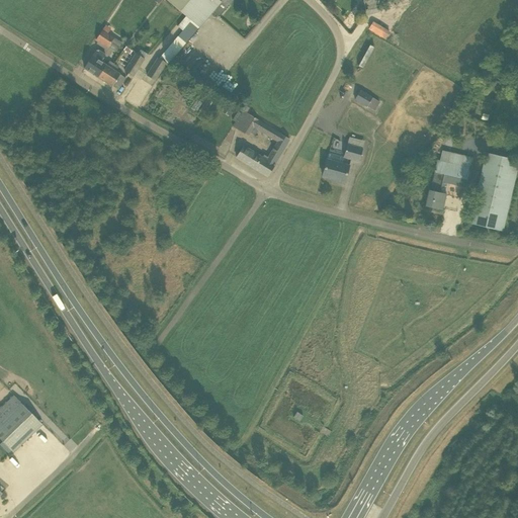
[(166,0),(186,16),(199,27),(213,12),(219,17),(228,7),(227,6),(231,0),(166,0)]
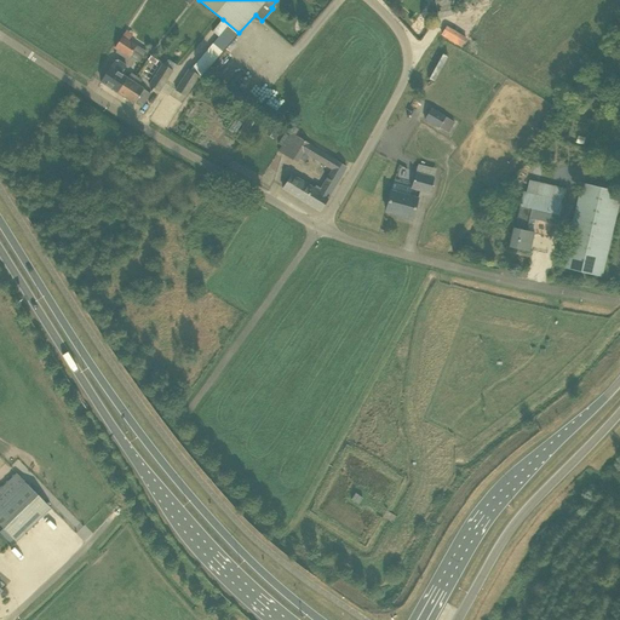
[(185,97),(193,86),(197,78),(200,80),(239,33),(223,19),(213,32),(219,36),(190,70),(189,69),(176,90),(185,97)]
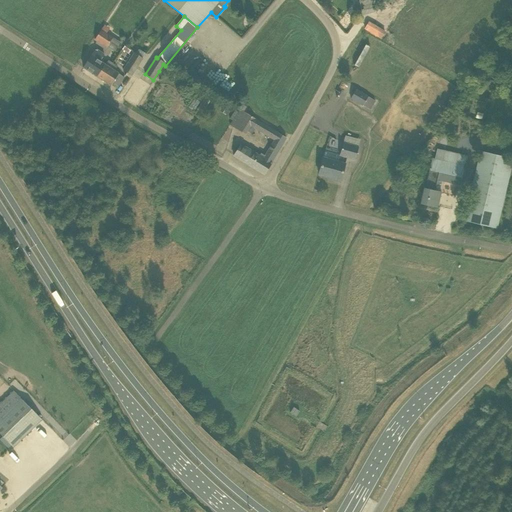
[(364,29),(380,39),(385,32),(368,22),(364,29)]
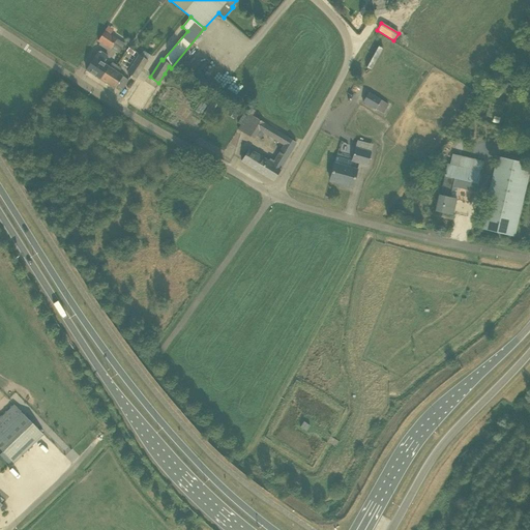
[(110,49),(111,48),(119,53),(125,43),(117,38),(118,37),(108,31),(110,27),(108,26),(104,32),(98,40),(110,49)]
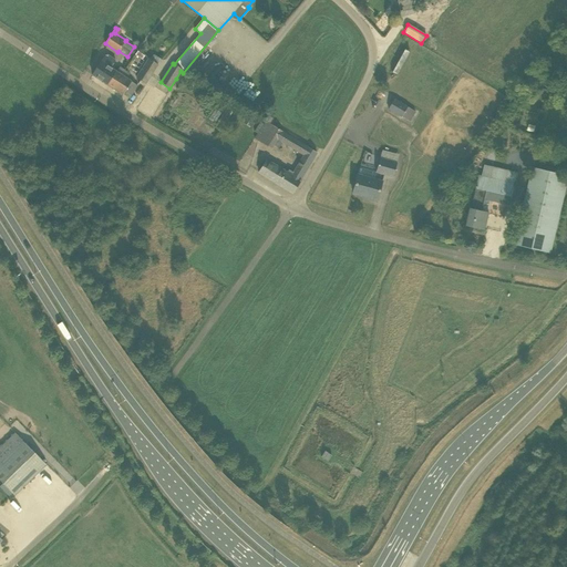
[(405,49),(392,72),(397,75),(410,52),(405,49)]
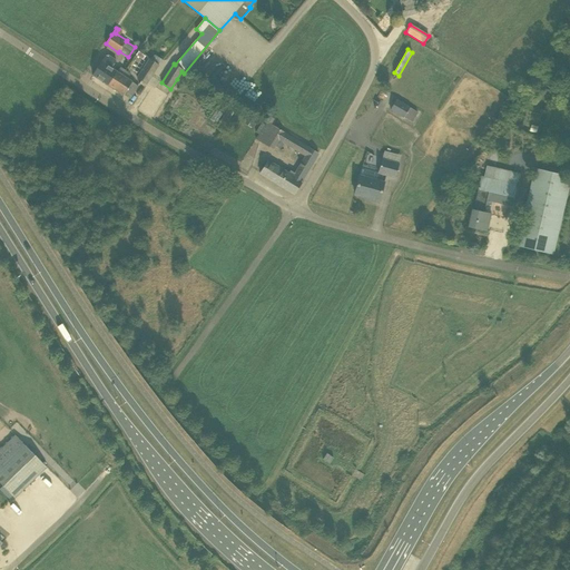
[(110,70),(117,60),(108,55),(102,62),(101,61),(92,75),(109,86),(116,74),(110,70)]
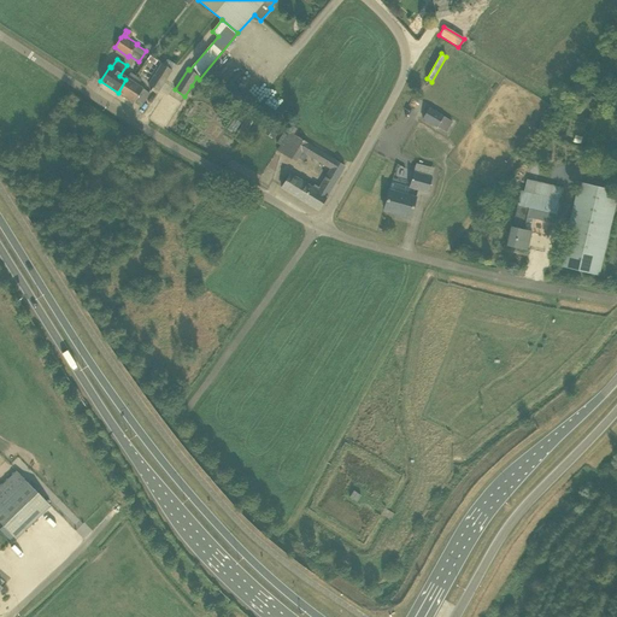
[(162,64),(154,75),(148,84),(158,90),(172,70),(175,64),(168,59),(164,65),(162,64)]
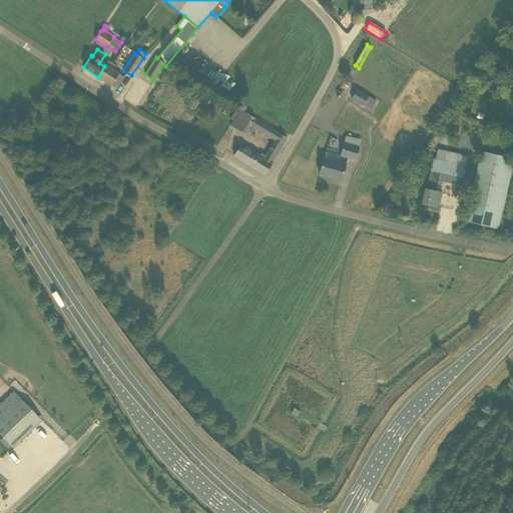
[(111,85),(116,89),(123,79),(104,66),(98,77),(111,85)]
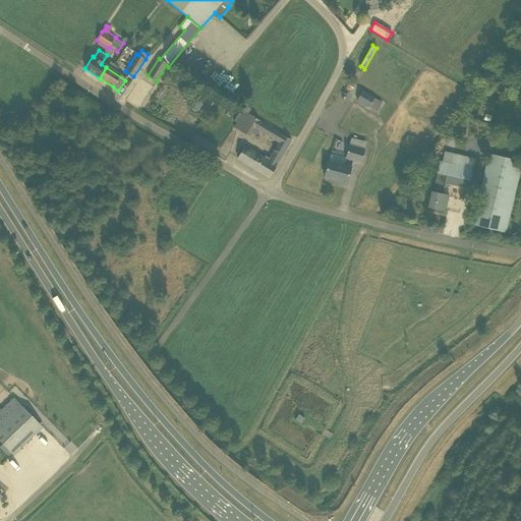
[(210,95),(200,89),(198,92),(203,94),(199,99),(206,102),(210,95)]
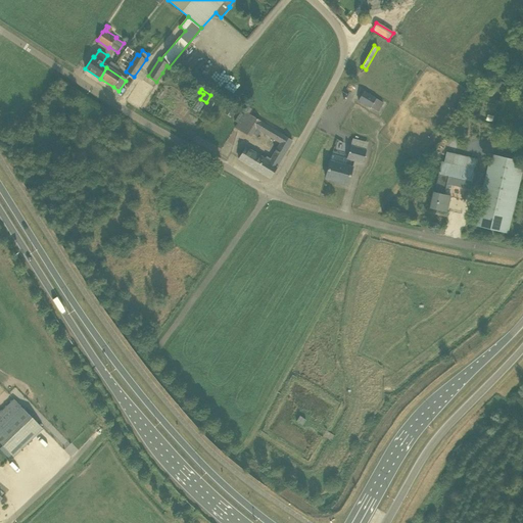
[(359,100),(371,107),(378,111),(383,103),(376,99),(364,92),(359,100)]
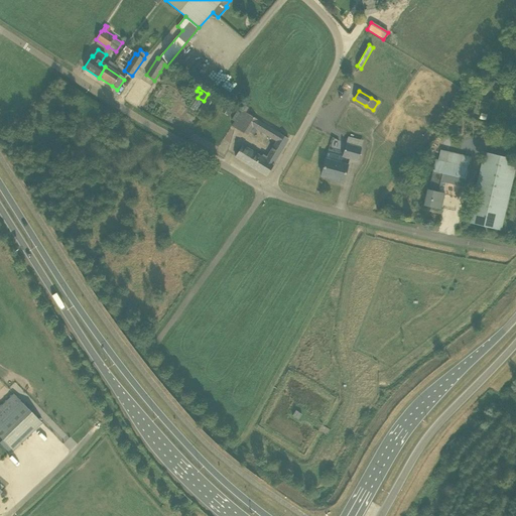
[(273,163),(288,139),(256,120),(245,113),(248,108),(244,105),(242,110),(241,110),(232,126),(247,135),(252,127),(276,141),(267,156),(263,154),(262,156),(243,144),(235,157),(266,175),(274,164),(273,163)]
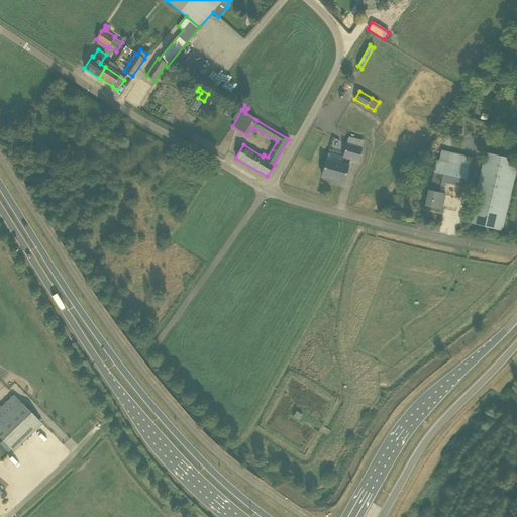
[(458,119),(453,117),(449,131),(455,132),(458,119)]
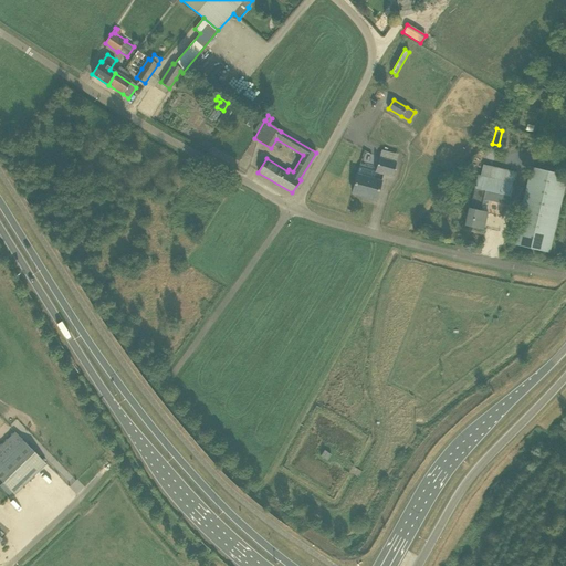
[(376,171),(391,176),(396,164),(379,159),(376,171)]
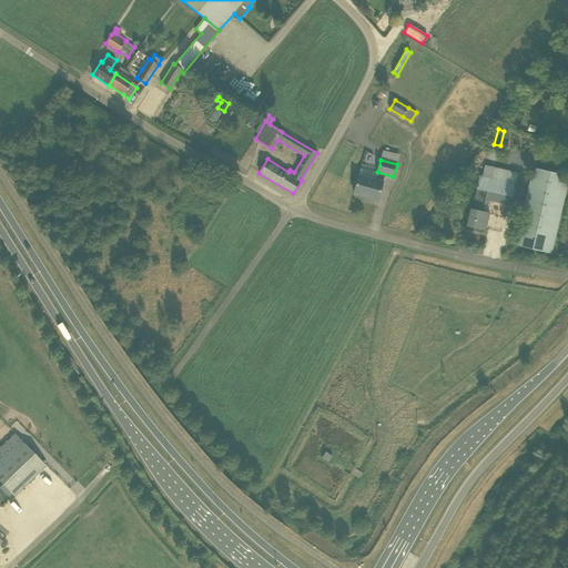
[(511,205),(517,184),(519,173),(486,165),(484,176),(480,175),(476,196),(487,200),(511,205)]
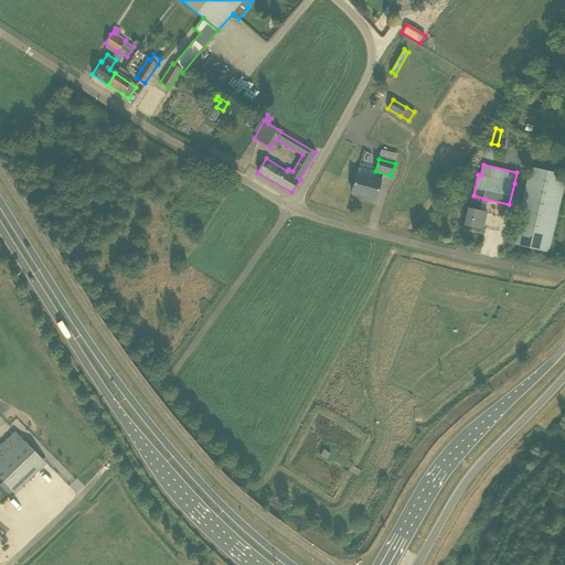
[(564,174),(531,167),(513,244),(548,253),(564,182),(564,174)]
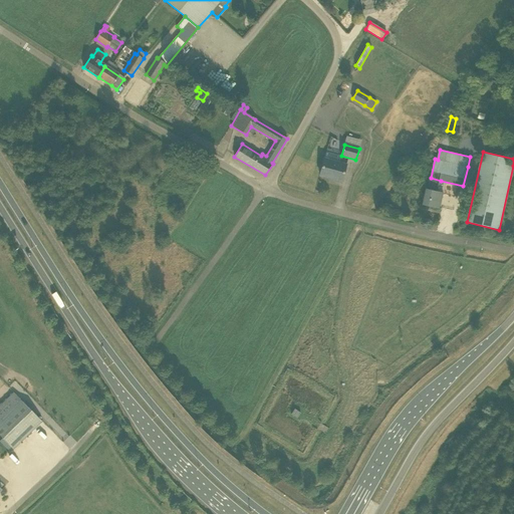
[(341,183),(343,173),(346,165),(324,159),(319,175),(333,179),(333,180),(341,183)]
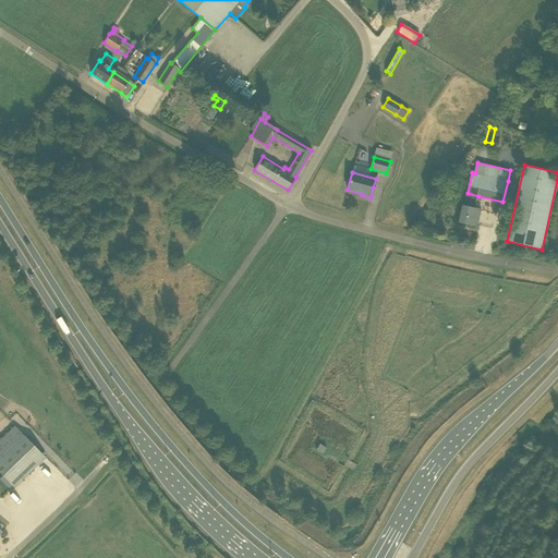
[(460,221),(477,226),(482,209),(475,208),(478,196),(468,193),(460,221)]
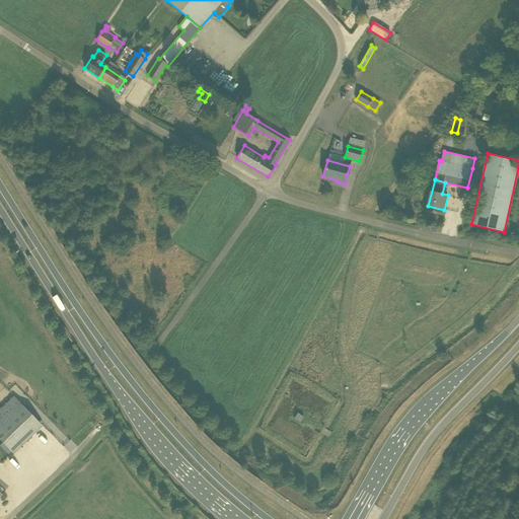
[(43,425),(35,418),(14,396),(0,410),(0,440),(13,453),(43,425)]
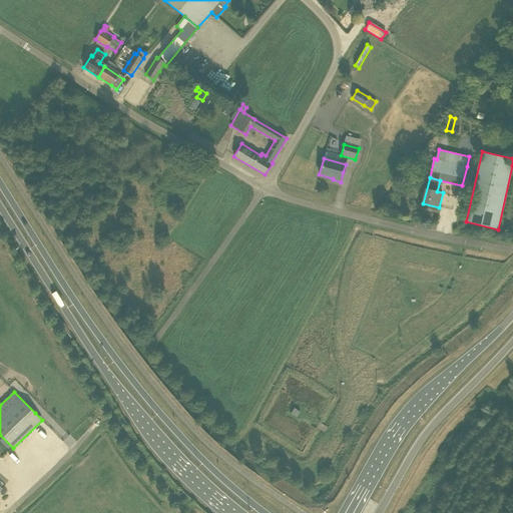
[(297,418),(300,412),(294,408),(291,414),(297,418)]
